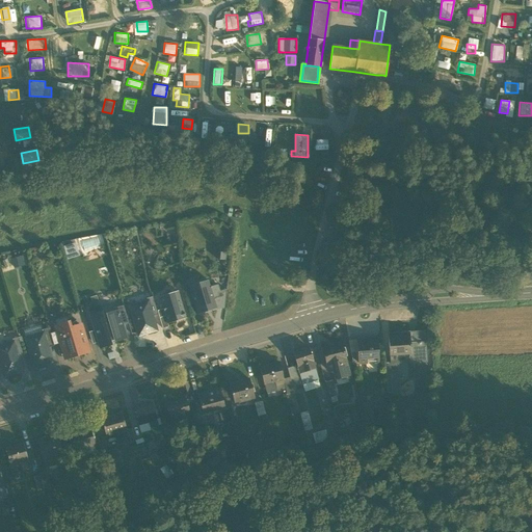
[(69,259),(80,255),(76,242),(64,245),(69,259)]
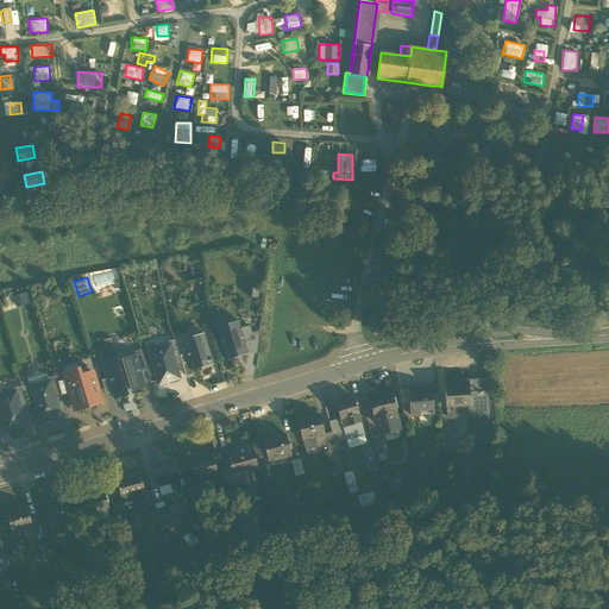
[(238,321),(217,327),(226,360),(248,353),(240,328),(238,321)]
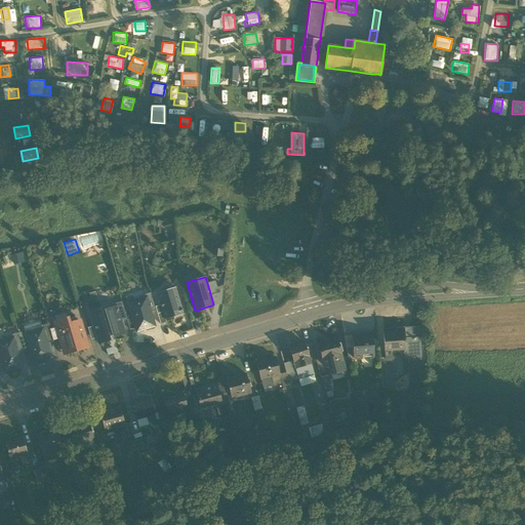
[(215,281),(207,283),(213,305),(214,307),(221,304),(224,285),(217,287),(215,281)]
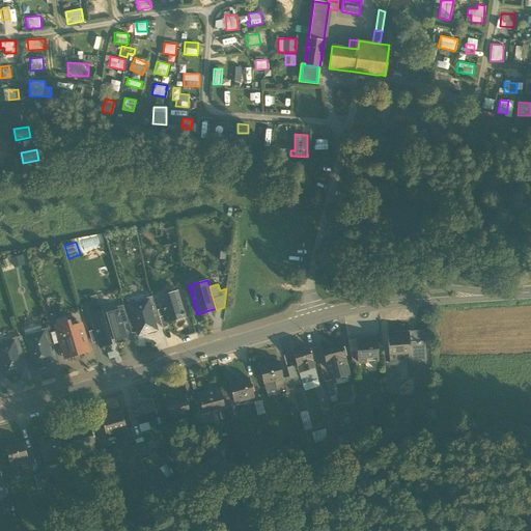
[(163,308),(167,324),(186,317),(177,290),(159,296),(163,308)]
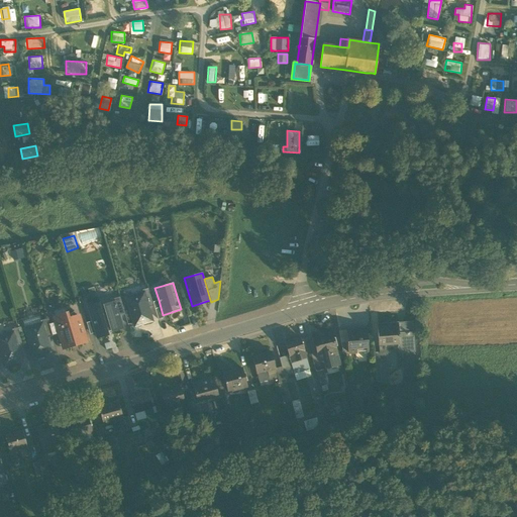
[(88,289),(90,297),(96,295),(94,288),(88,289)]
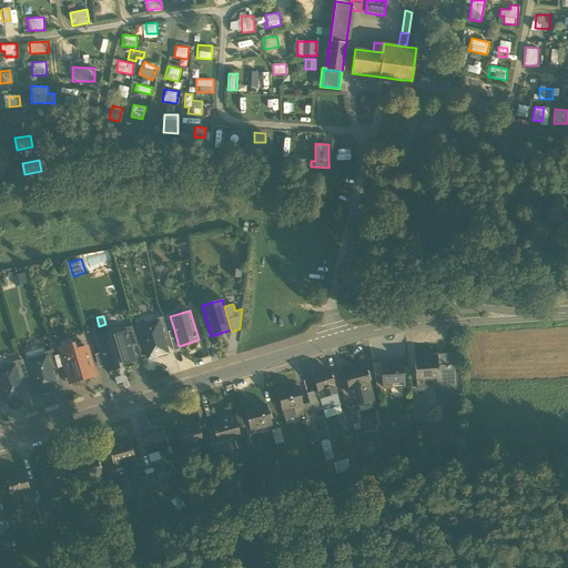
[(158,322),(163,337),(169,336),(168,332),(163,316),(156,318),(158,322)]
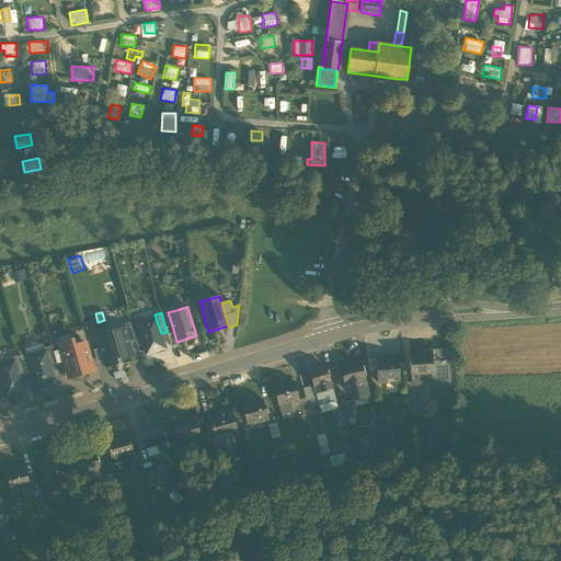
[(137,323),(146,354),(165,348),(161,333),(156,318),(137,323)]
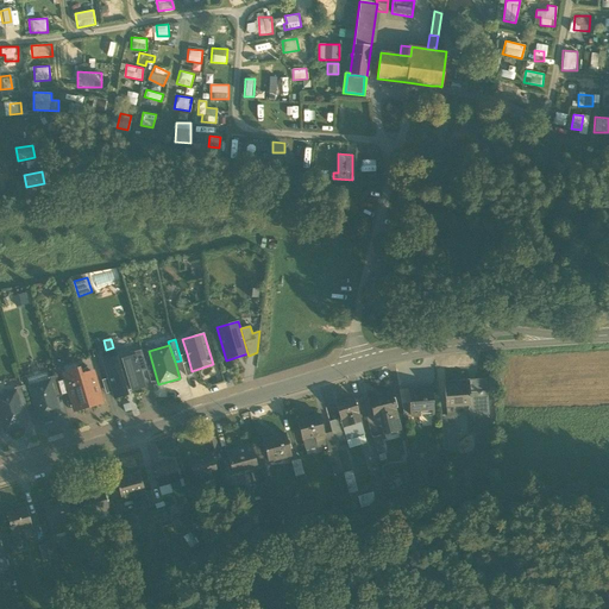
[(136,356),(140,372),(148,371),(140,350),(132,352),(133,357),(136,356)]
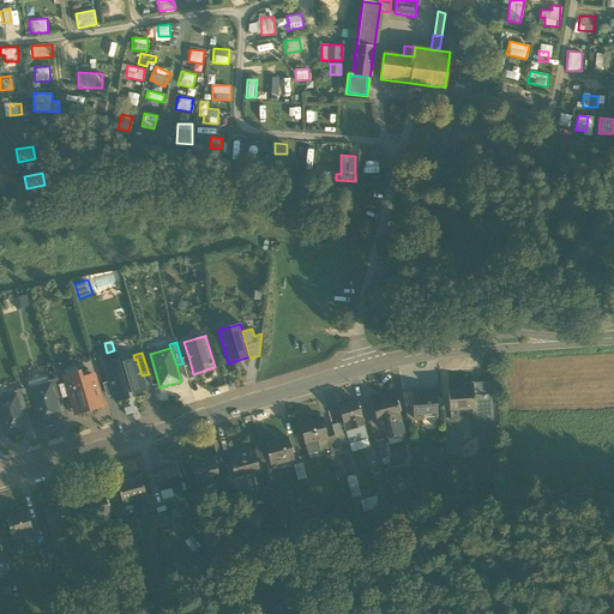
[(193,374),(188,356),(181,359),(182,363),(187,379),(194,378),(193,374)]
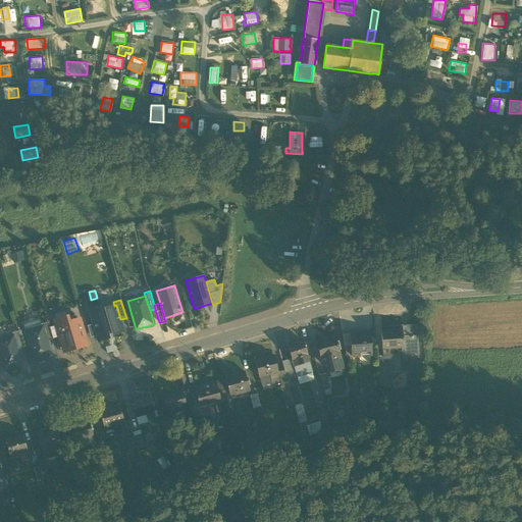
[(97,335),(98,341),(109,337),(108,335),(112,334),(123,331),(120,319),(116,305),(114,306),(104,309),(101,310),(100,307),(89,310),(93,324),(97,335)]
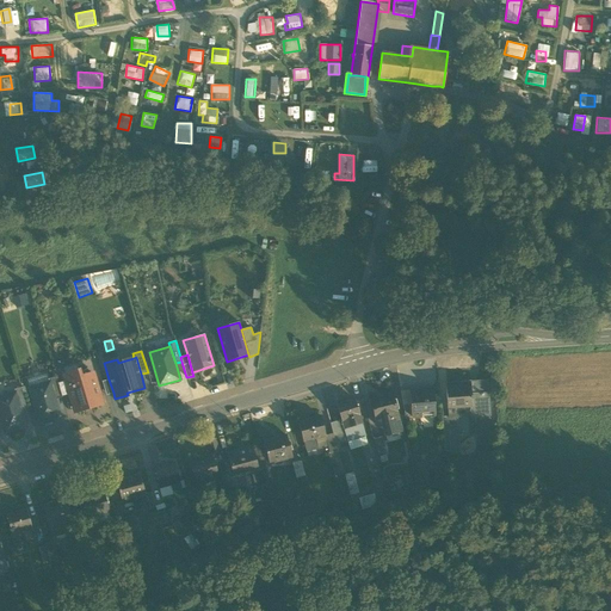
[(71,394),(75,411),(102,403),(92,375),(80,378),(79,371),(65,376),(66,381),(71,394)]
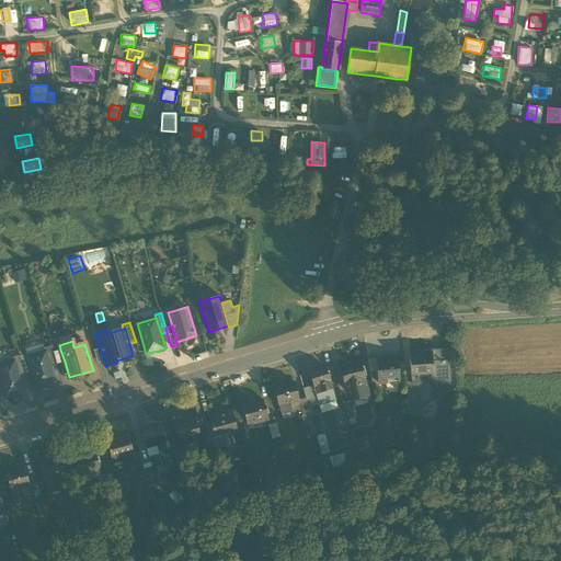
[(46,351),(50,367),(57,365),(53,352),(50,346),(44,348),(45,352),(46,351)]
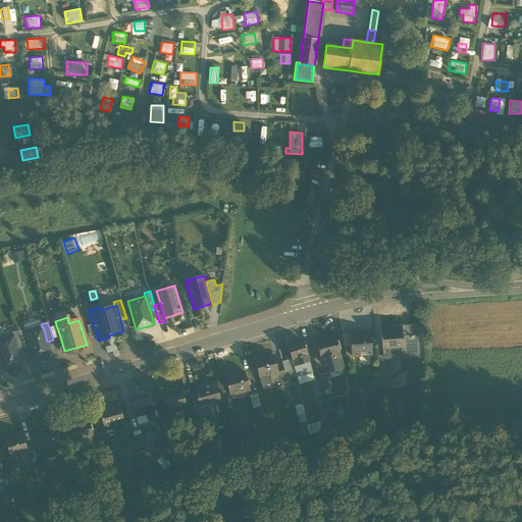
[(87,326),(91,337),(97,335),(93,324),(87,326)]
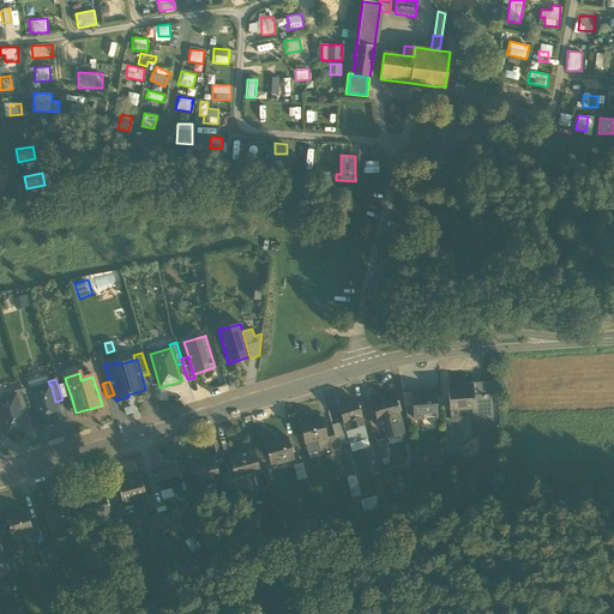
[(58,385),(62,399),(71,396),(66,383),(58,385)]
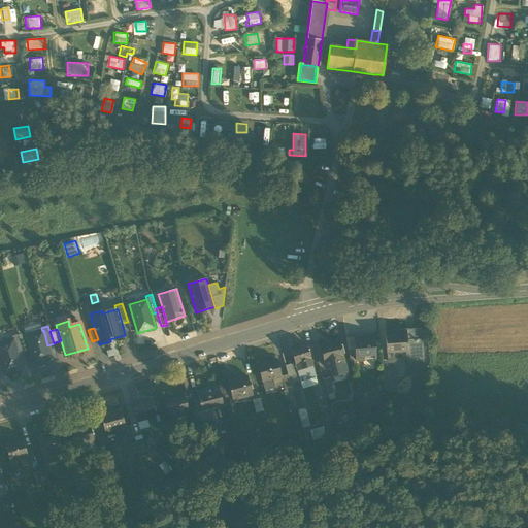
[(394,360),(395,360),(423,358),(421,329),(398,330),(386,331),(387,353),(391,353),(391,357),(394,357),(394,360)]
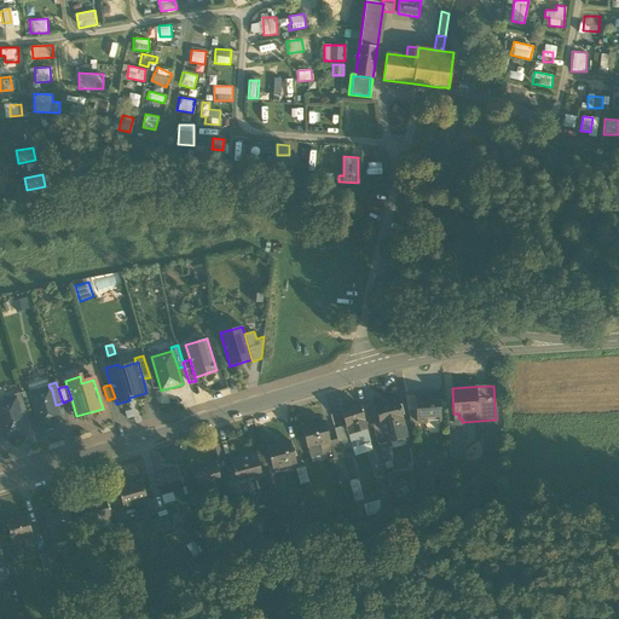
[(29,394),(40,428),(61,421),(56,405),(51,387),(50,388),(29,394)]
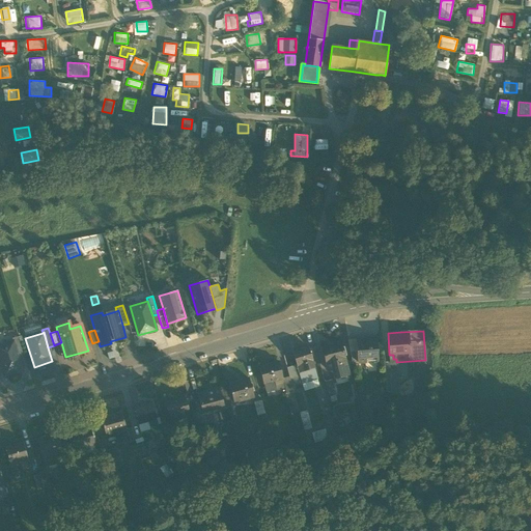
[(14,341),(18,356),(24,355),(19,337),(12,338),(12,341),(14,341)]
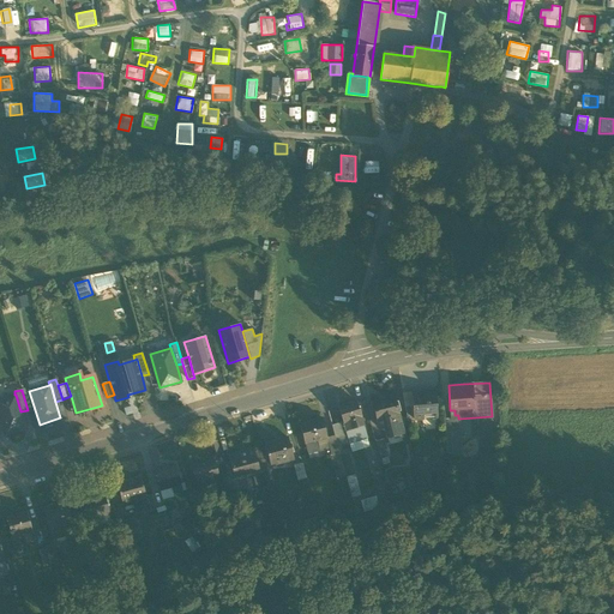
[(414,407),(415,419),(423,419),(423,415),(437,414),(435,391),(414,393),(413,393),(414,407)]
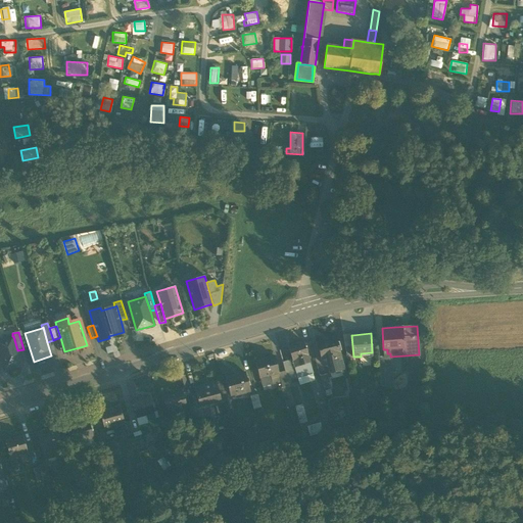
[(343,335),(345,346),(352,346),(351,335),(352,335),(352,334),(343,335)]
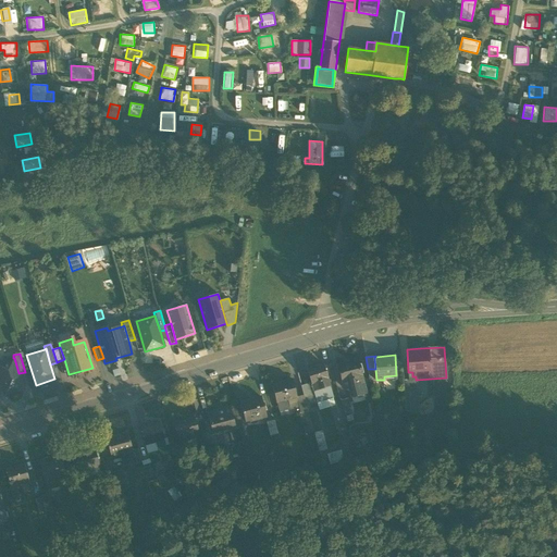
[(0,379),(4,394),(23,388),(19,373),(14,358),(13,358),(0,361),(0,379)]
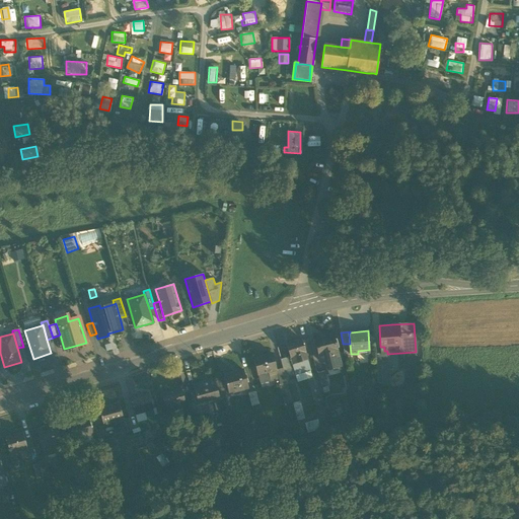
[(319,356),(338,351),(334,334),(325,336),(325,338),(315,341),(319,356)]
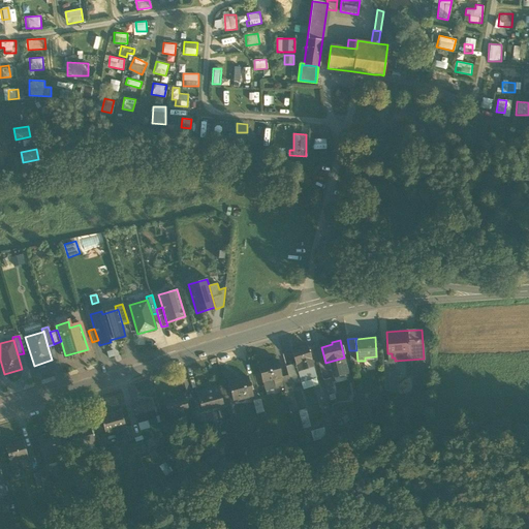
[(283,358),(284,358),(287,356),(289,355),(286,344),(280,346),(283,358)]
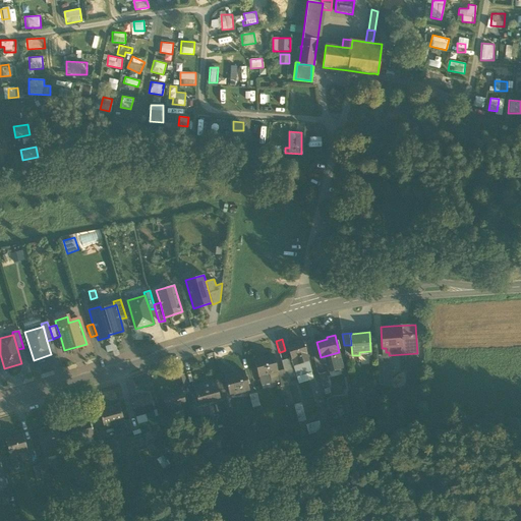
[(291,359),(296,377),(311,371),(309,361),(306,355),(307,354),(302,340),(287,345),(291,358),(292,359),(291,359)]
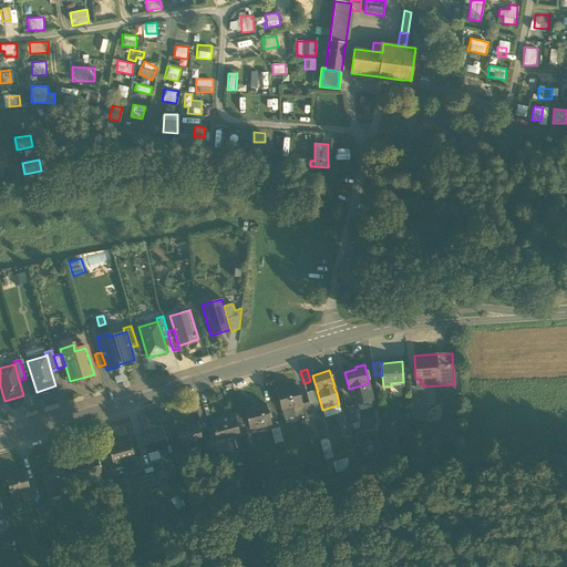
[(370,388),(369,383),(349,389),(351,395),(359,393),(361,402),(371,400),(372,399),(370,391),(371,391),(370,388)]
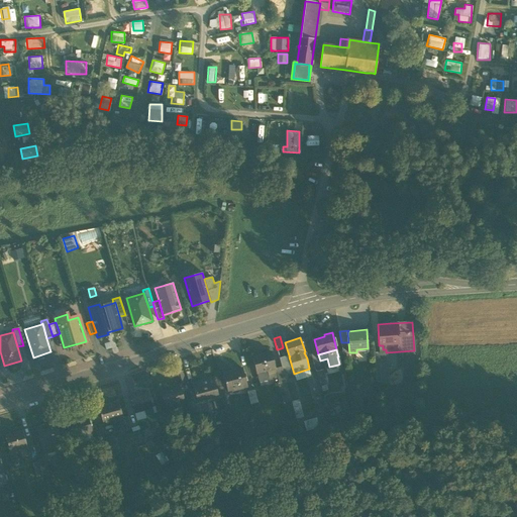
[(338,365),(339,368),(345,366),(343,351),(337,353),(338,356),(337,356),(339,364),(338,365)]
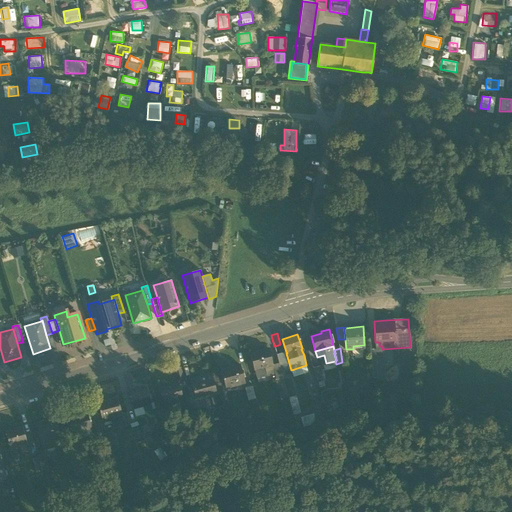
[(250,354),(254,370),(255,370),(265,367),(273,365),(269,349),(259,351),(258,350),(253,351),(253,353),(250,354)]
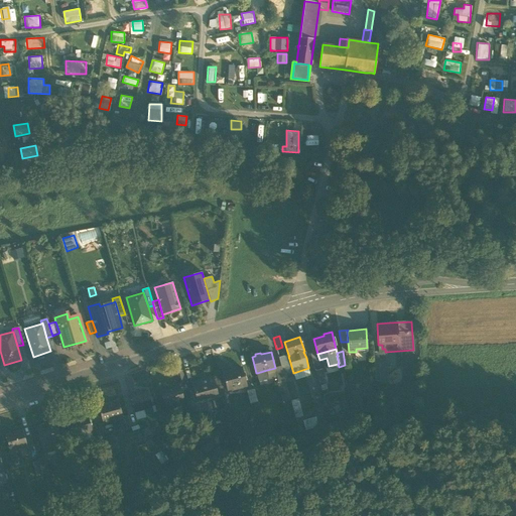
[(374,353),(376,383),(388,382),(386,352),(385,352),(379,353),(374,353)]
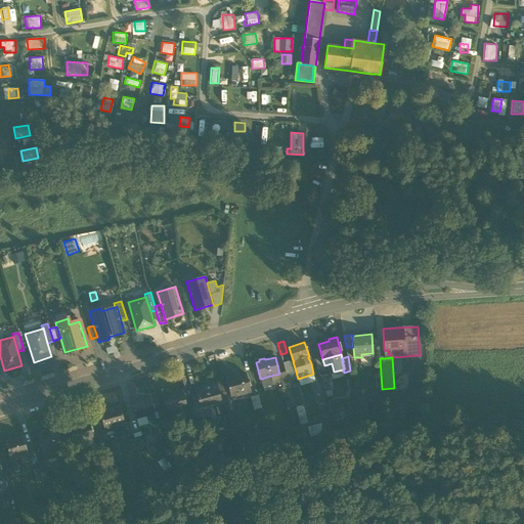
[(281,382),(284,389),(290,387),(289,382),(298,379),(293,361),(294,361),(293,360),(284,363),(286,373),(279,374),(281,382)]
